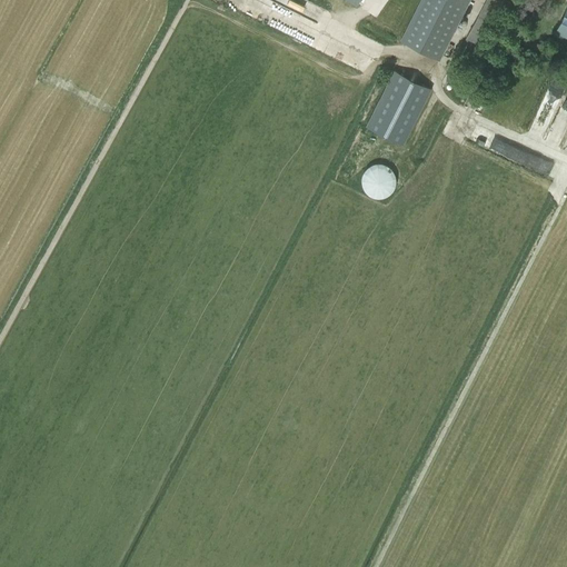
[(304,0),(267,0),(315,21),(318,13),(311,10),(315,5),(304,0)]
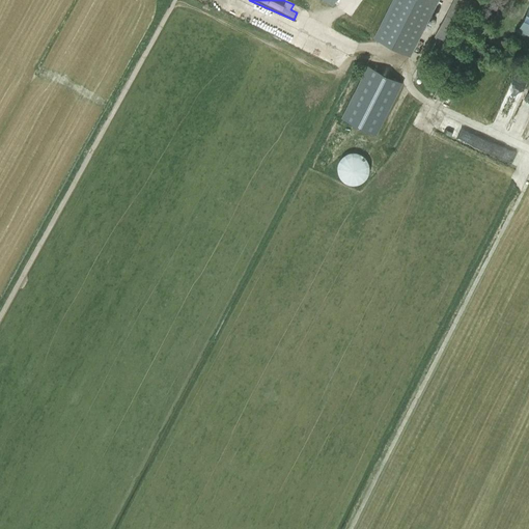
[(391,0),(372,39),(408,57),(437,0),(391,0)]
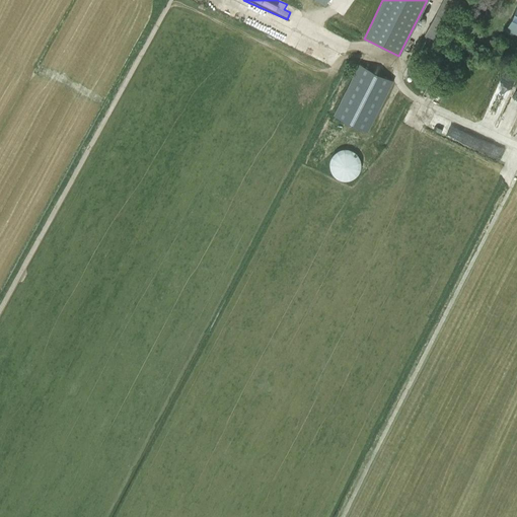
[(442,0),(423,35),(436,43),(460,0),(442,0)]
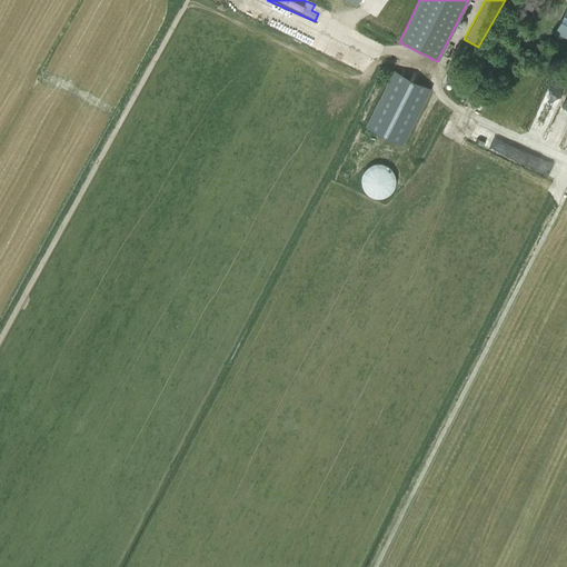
[(394,72),(366,128),(401,146),(429,90),(394,72)]
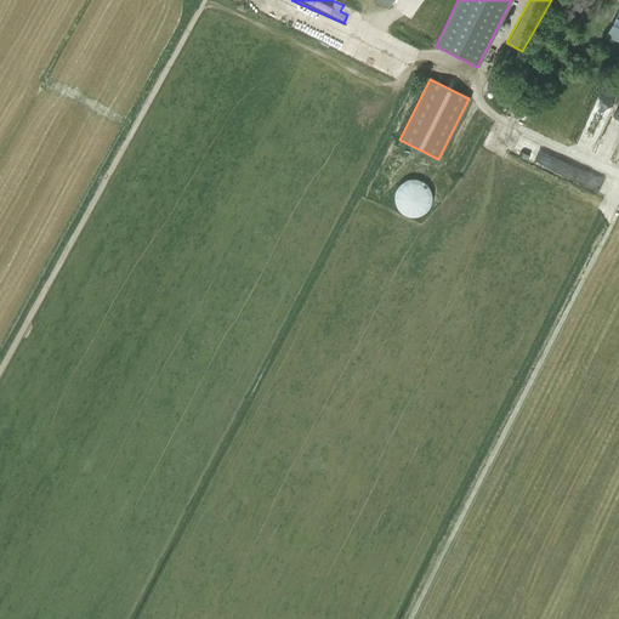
[(395,181),(395,215),(429,214),(427,181),(395,181)]
